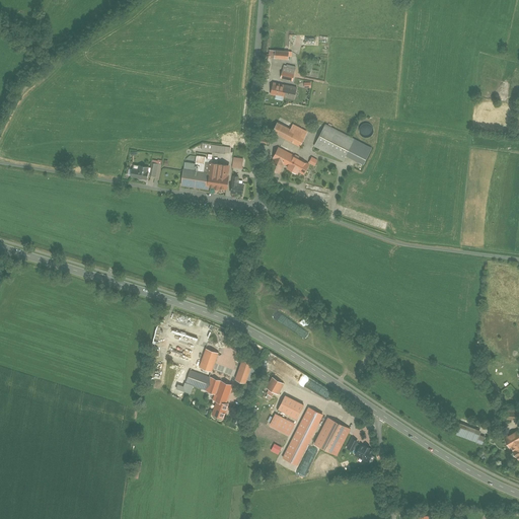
[(292,51),(288,51),(274,50),(273,58),(287,60),(287,56),(291,56),(292,51)]
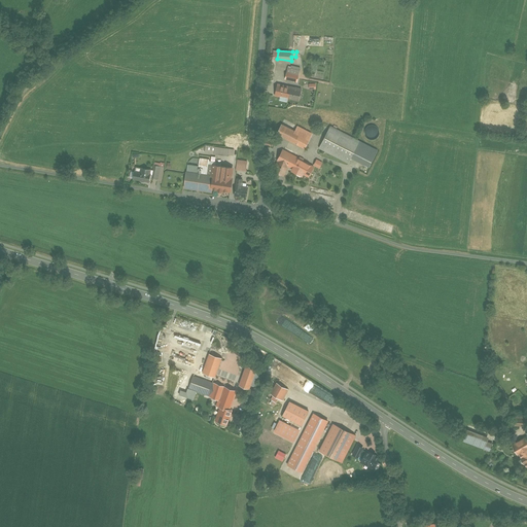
[(286,68),(284,80),(296,83),(299,70),(286,68)]
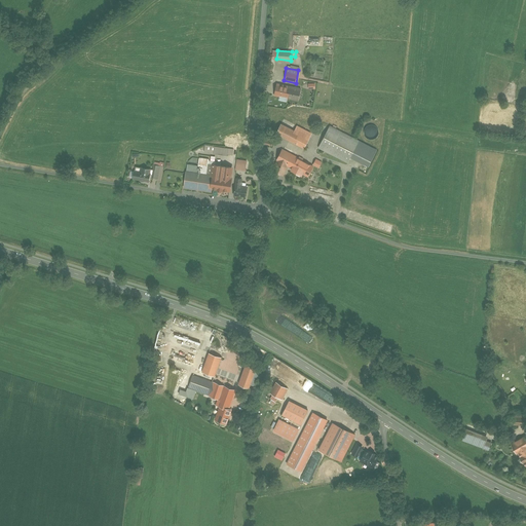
[(288,85),(275,83),(273,96),(285,98),(285,99),(298,102),(301,87),(288,85)]
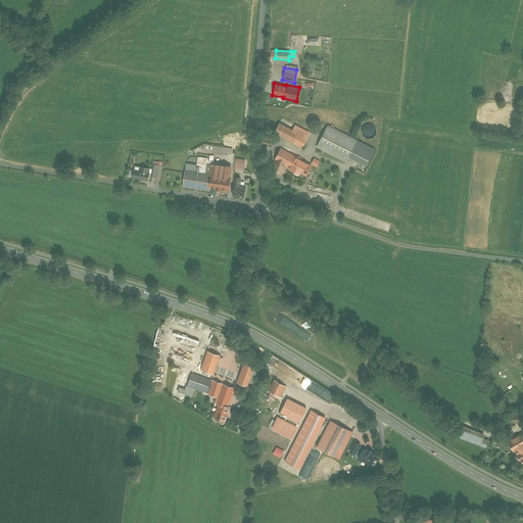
[(277,135),(301,147),(310,133),(293,124),(291,129),(278,122),(276,126),(272,133),(277,135)]
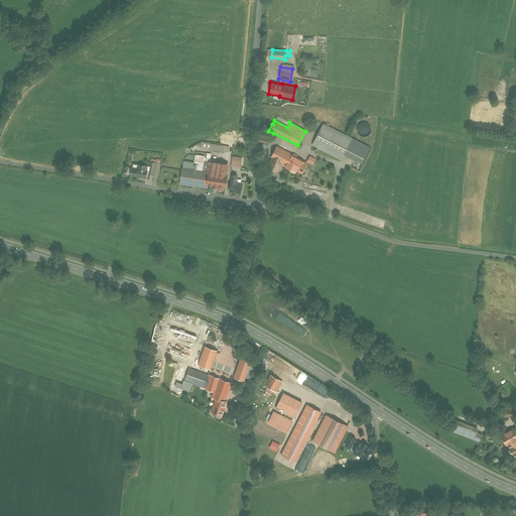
[(371,147),(323,122),(310,145),(340,159),(343,154),(362,164),(371,147)]
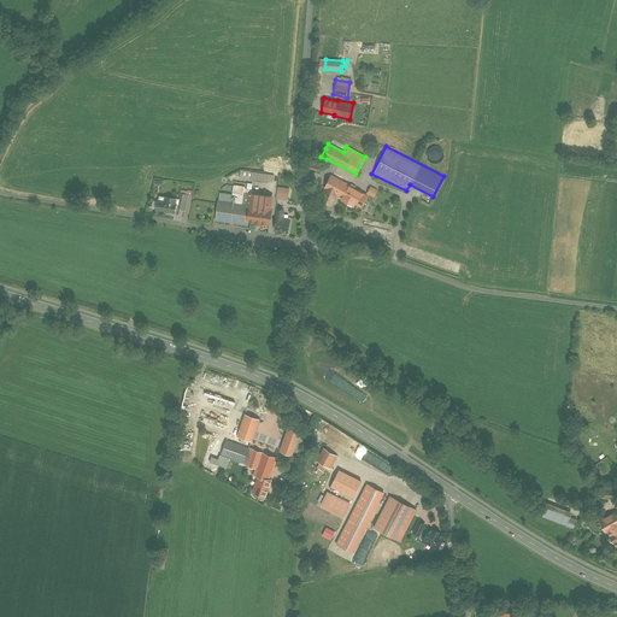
[(442,152),(440,150),(436,147),(433,147),(430,148),(428,151),(425,153),(425,157),(427,160),(428,163),(432,164),(435,165),(439,164),(441,162),(442,158),(442,156),(442,152)]
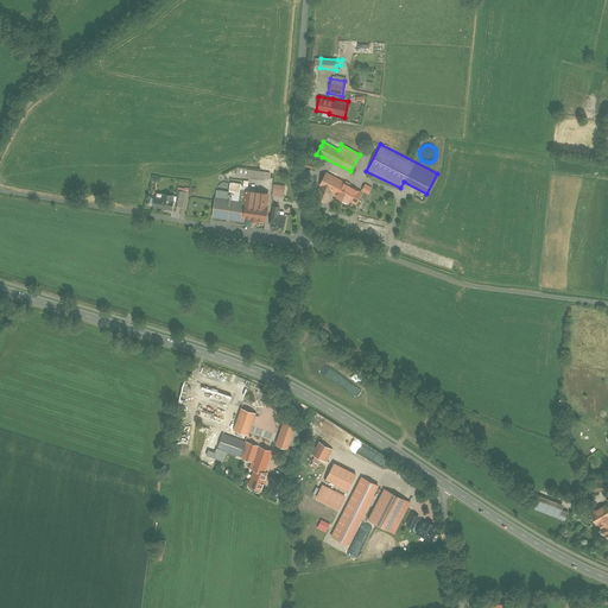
[(235,169),(235,175),(245,176),(245,177),(260,179),(261,178),(267,179),(268,172),(235,169)]
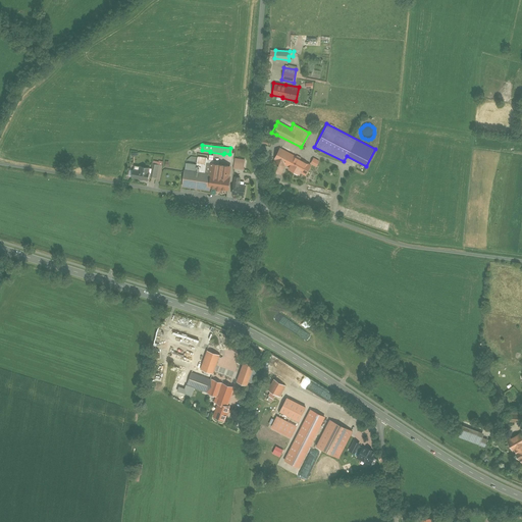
[(279,174),(284,164),(289,166),(288,168),(298,174),(299,172),(304,174),(310,164),(278,147),(272,158),(274,159),(269,169),(279,174)]
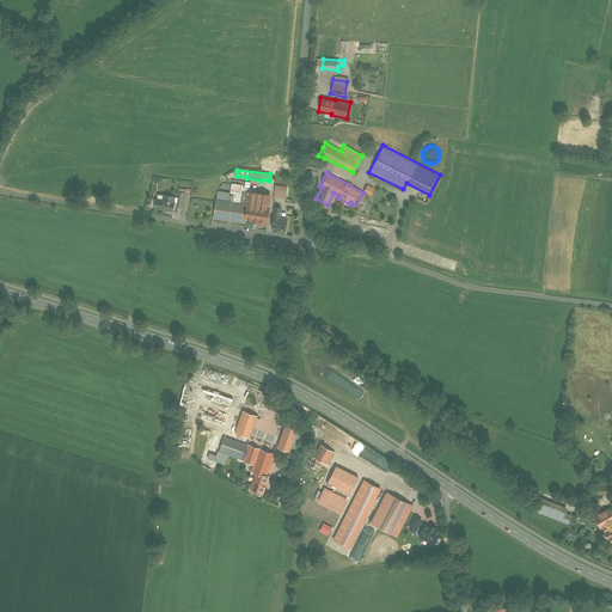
[(246,220),(267,224),(270,195),(243,191),(244,185),(232,184),(230,193),(218,191),(214,219),(245,224),(246,220)]
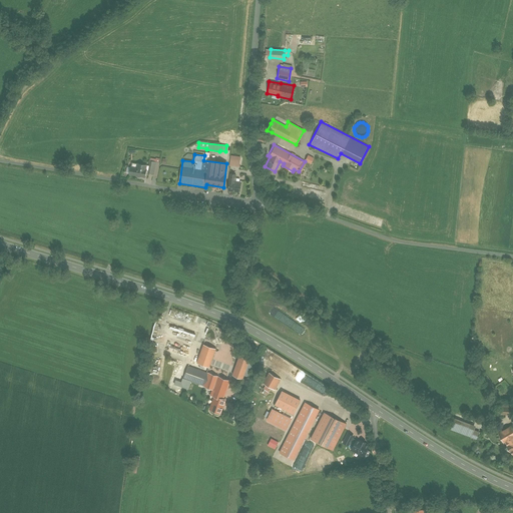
[(305,161),(312,164),(314,157),(308,154),(305,161)]
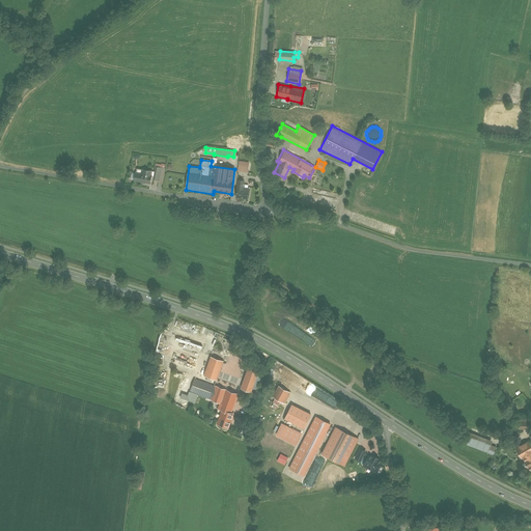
[(239,161),(238,170),(248,172),(249,163),(239,161)]
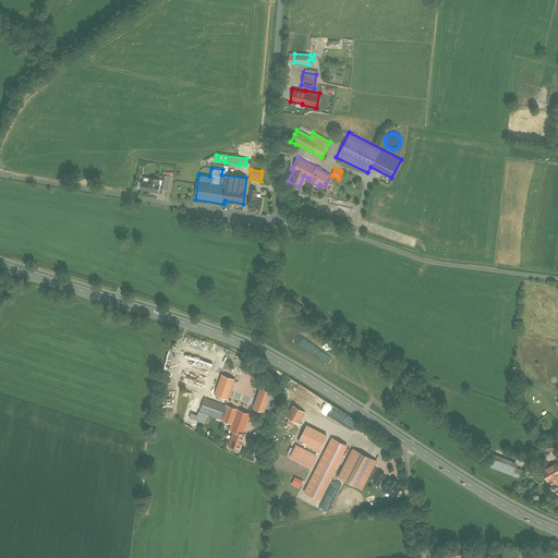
[(162,176),(160,187),(167,189),(168,180),(172,181),(172,177),(162,176)]
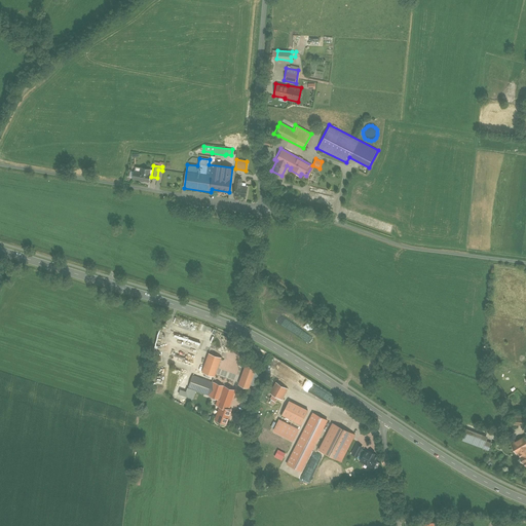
[(132,179),(149,183),(151,175),(150,175),(151,170),(135,166),(132,179)]
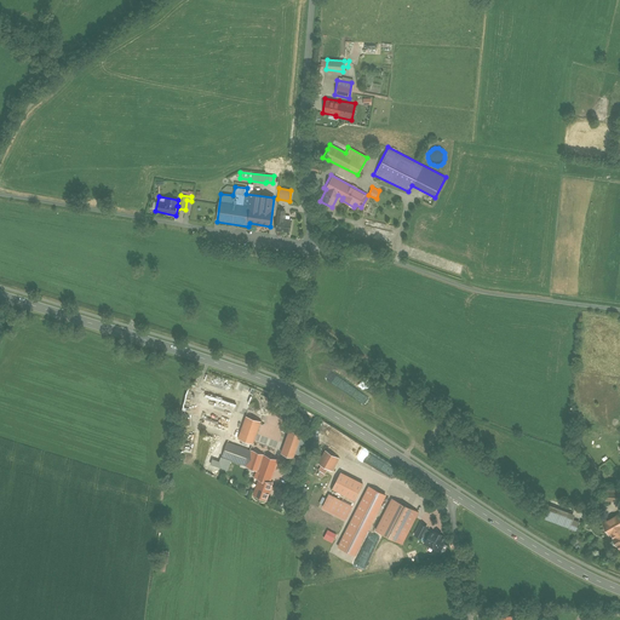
[(285,208),(276,207),(274,230),(288,231),(290,218),(283,218),(285,208)]
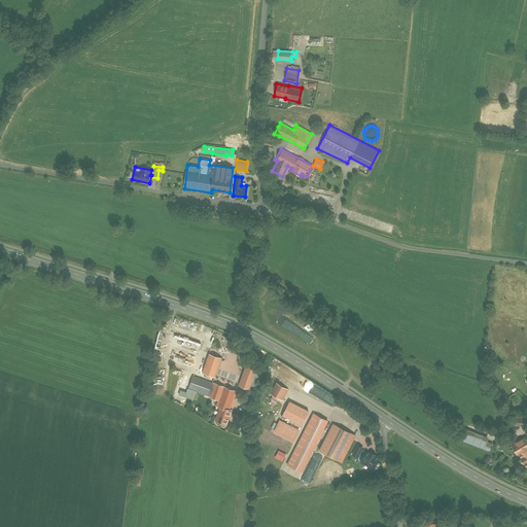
[(214,378),(221,358),(208,353),(201,373),(214,378)]
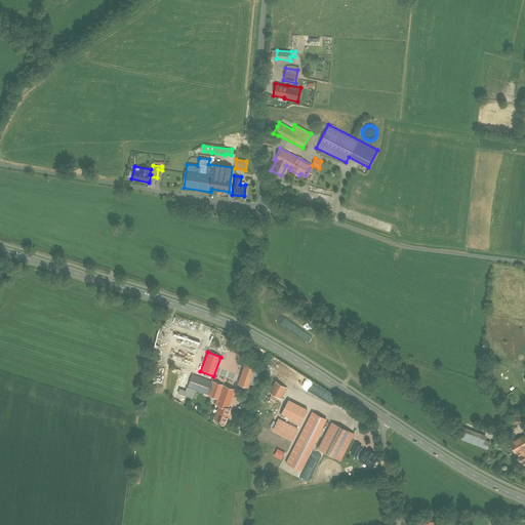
[(255,367),(244,363),(237,382),(248,388),(255,367)]
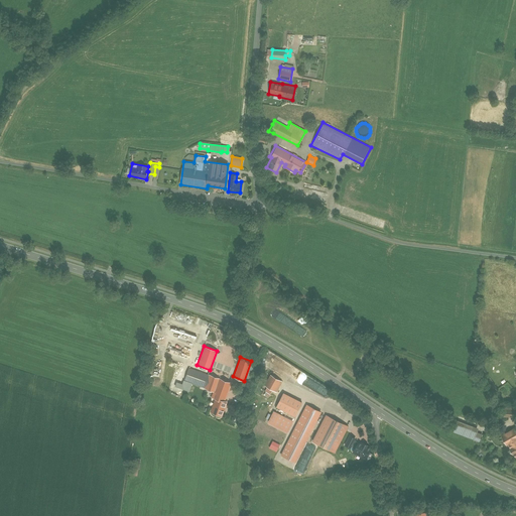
[(183,390),(187,382),(212,391),(210,396),(213,397),(209,406),(221,411),(230,388),(231,383),(188,367),(183,380),(181,383),(175,381),(173,386),(183,390)]
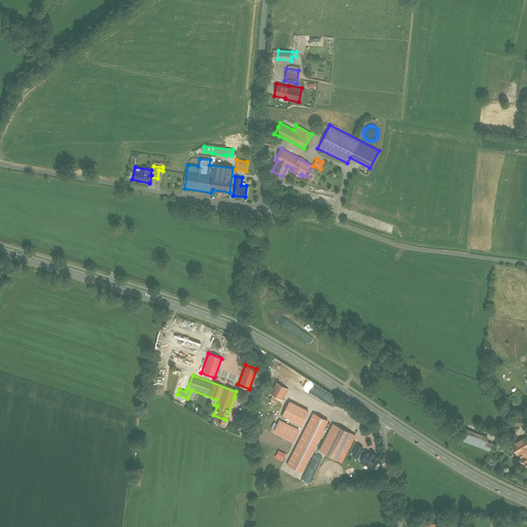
[(269,394),(281,400),(287,389),(283,387),(285,383),(278,379),(276,383),(275,383),(269,394)]
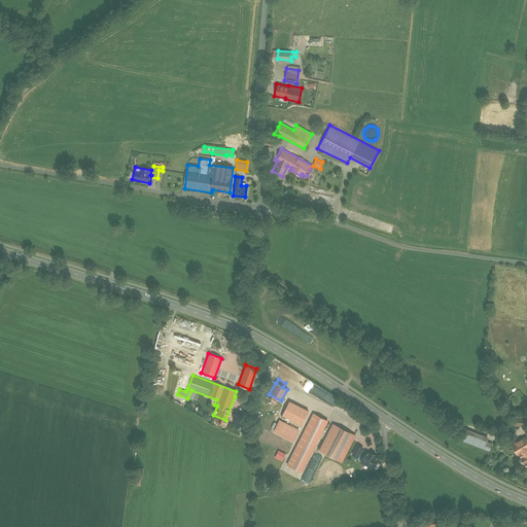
[(289,402),(282,417),(301,425),(308,412),(289,402)]
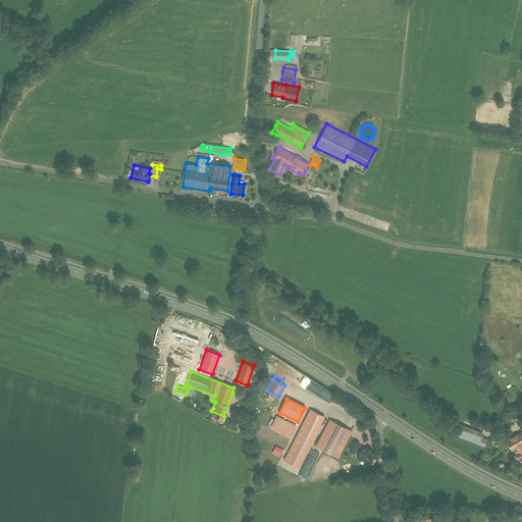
[(506,409),(505,422),(521,422),(521,410),(506,409)]
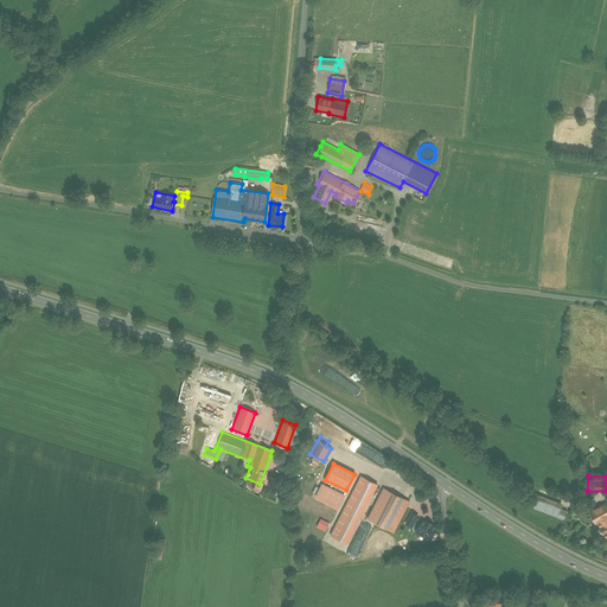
[(377,485),(360,477),(331,535),(347,543),(377,485)]
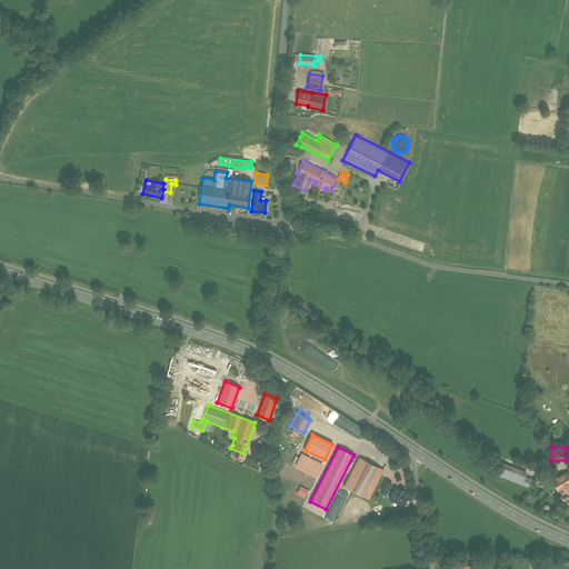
[(322,466),(301,455),(295,467),(317,478),(322,466)]
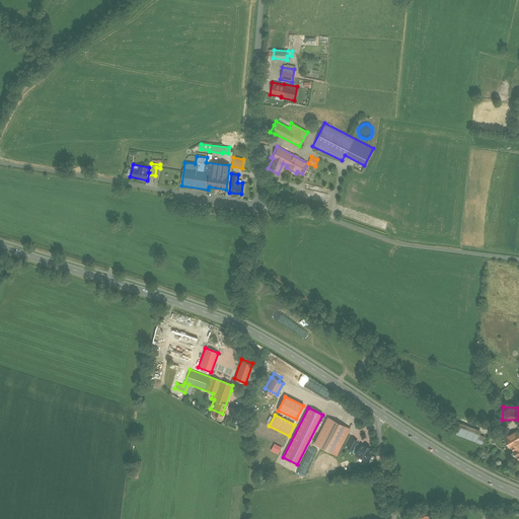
[(337,456),(350,429),(326,417),(312,445),(337,456)]
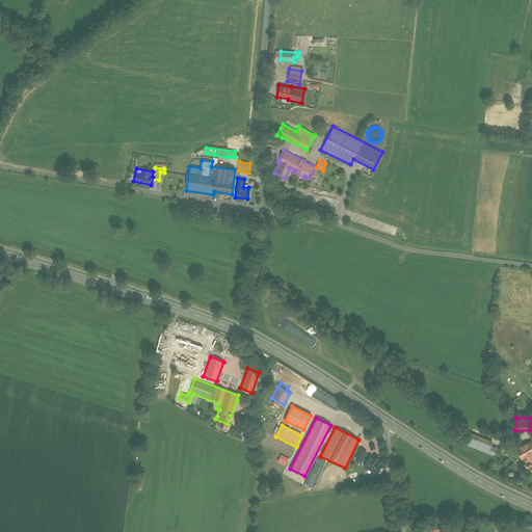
[(469,447),(494,456),(497,448),(491,445),(493,441),(474,433),(469,447)]
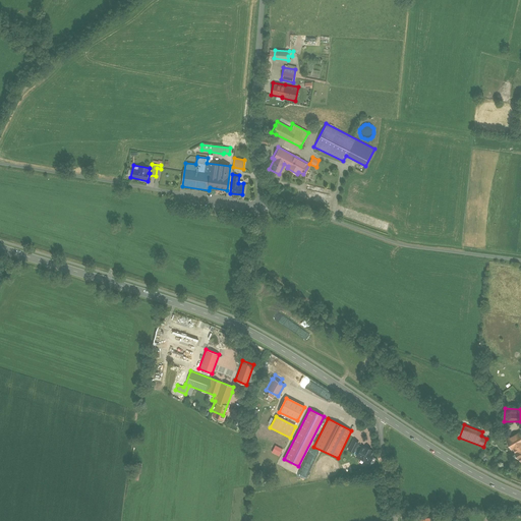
[(520,433),(519,431),(506,439),(520,465),(520,433)]
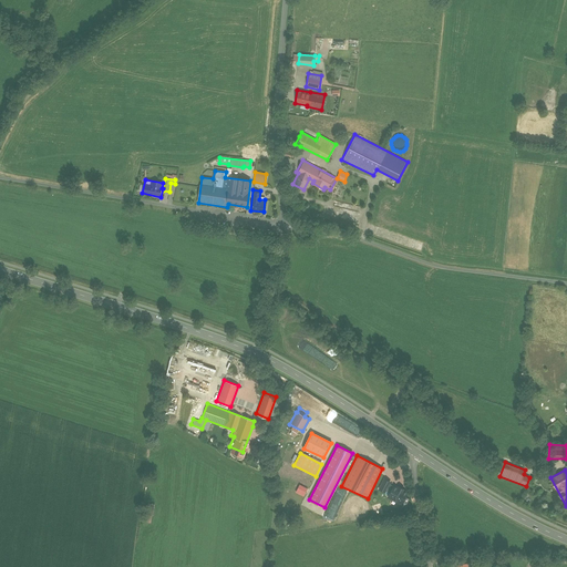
[(390,482),(384,478),(379,490),(384,493),(385,492),(390,483),(390,482)]
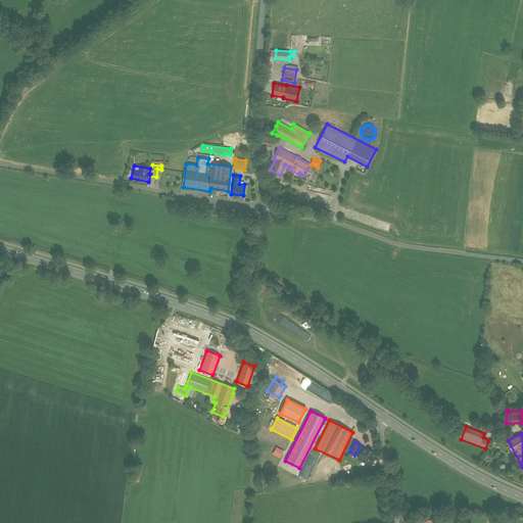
[(367,449),(360,445),(355,454),(360,456),(358,459),(371,466),(376,455),(373,453),(373,452),(367,448),(367,449)]
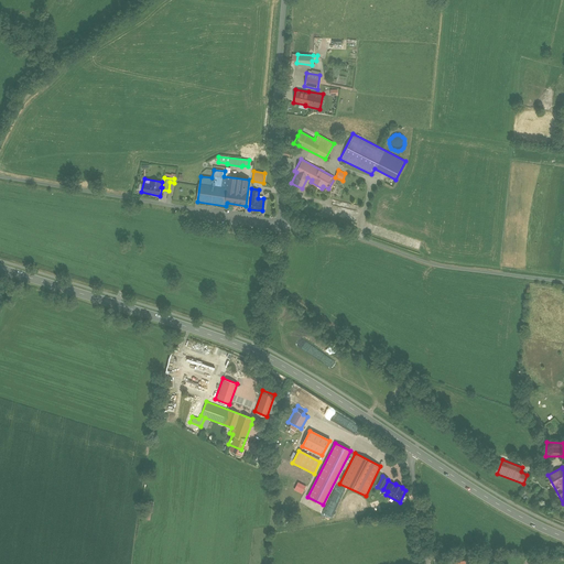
[(302,494),(306,486),(297,481),(293,489),(302,494)]
